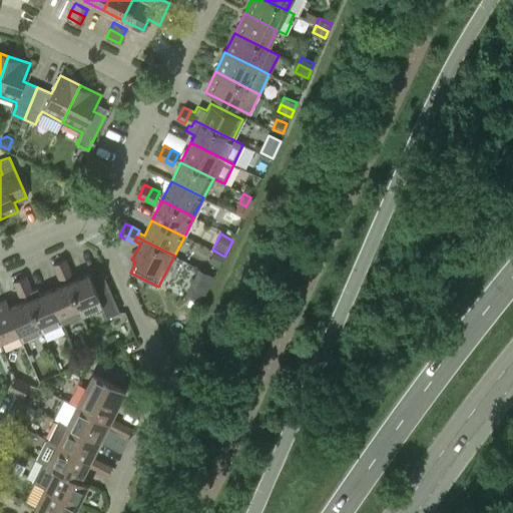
[(218,268),(223,257),(213,251),(207,263),(218,268)]
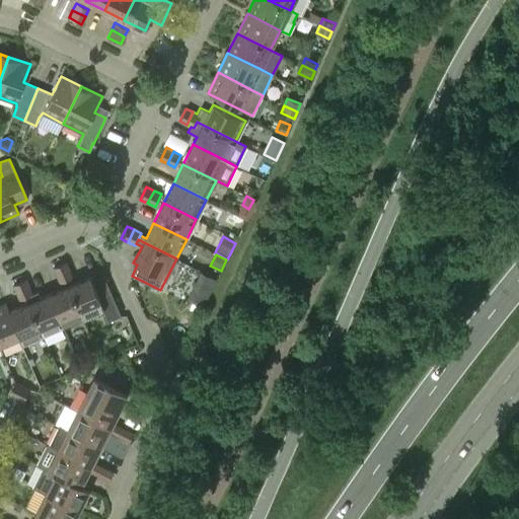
[(56,276),(69,270),(66,263),(53,268),(56,276)]
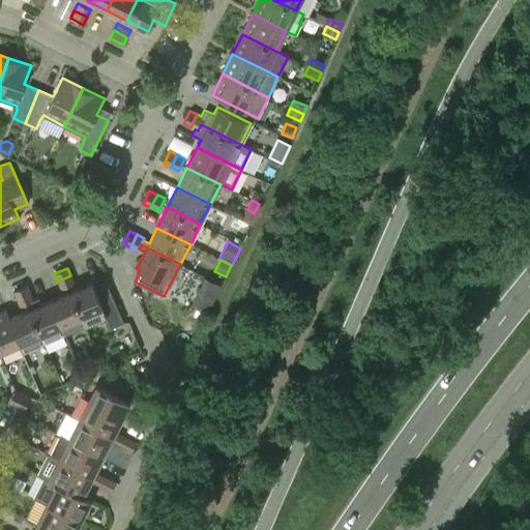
[(70,275),(57,282),(60,289),(74,283),(70,275)]
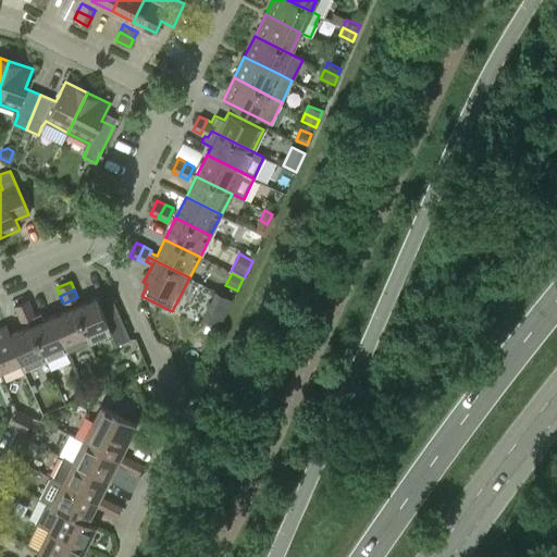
[(220,327),(232,298),(215,292),(203,321),(220,327)]
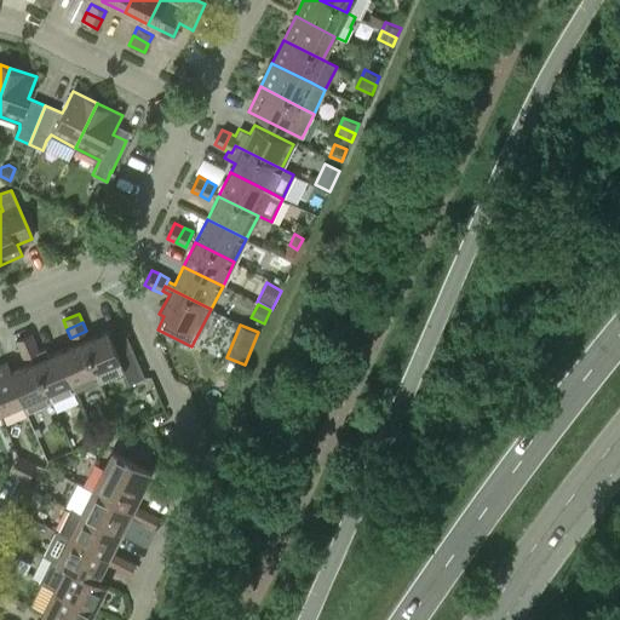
[(99,382),(122,371),(128,384),(144,378),(122,328),(109,334),(107,331),(81,342),(99,382)]
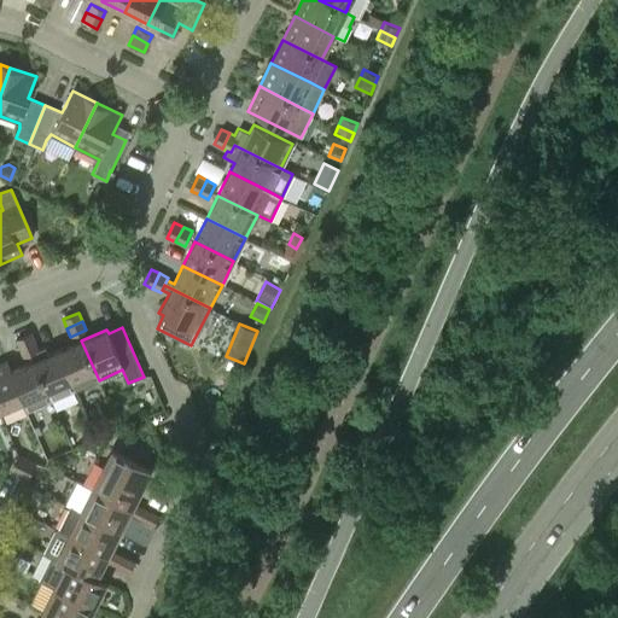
[(15,339),(19,349),(34,342),(30,333),(15,339)]
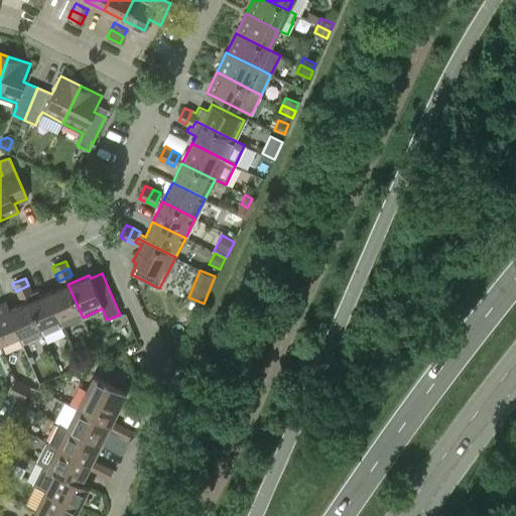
[(68,284),(48,292),(62,326),(83,317),(68,284)]
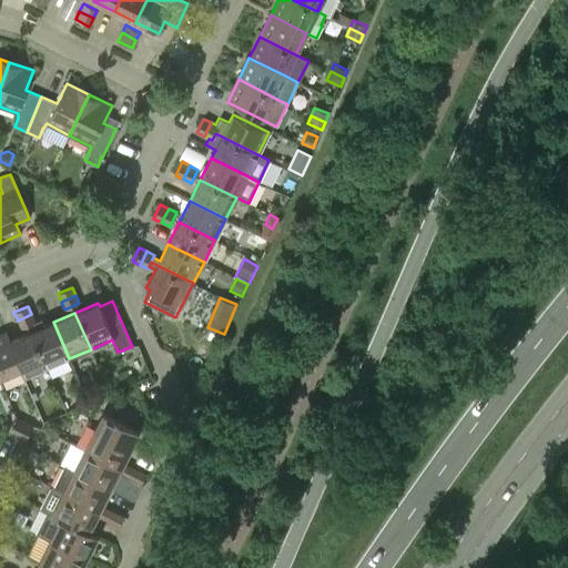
[(28,325),(31,332),(47,368),(69,358),(53,322),(41,327),(39,321),(36,323),(28,325)]
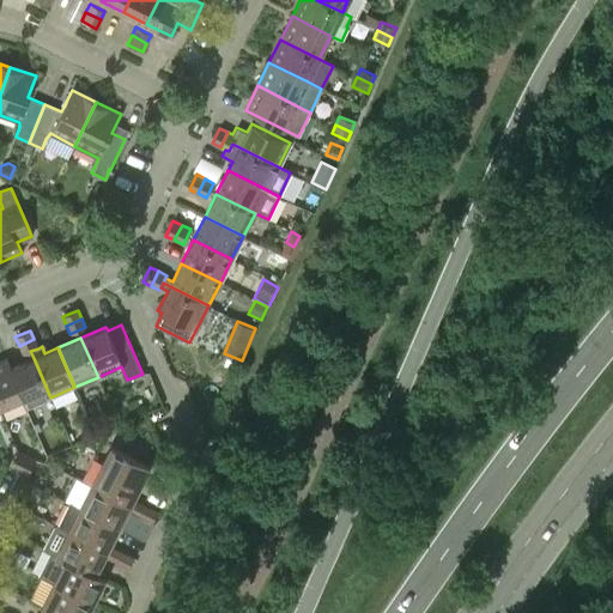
[(0,407),(22,399),(23,398),(10,368),(11,368),(7,358),(0,360),(0,407)]
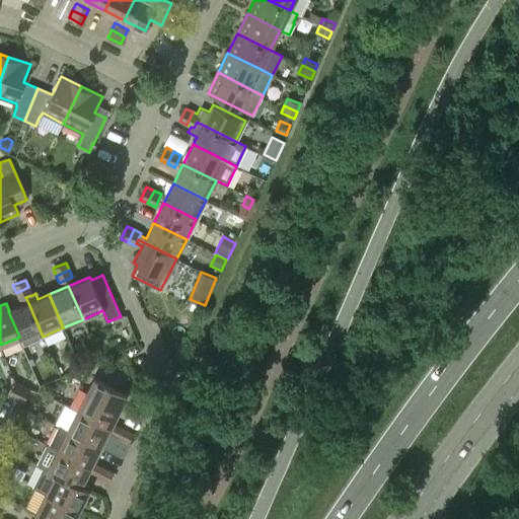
[(21,346),(43,337),(28,303),(9,311),(8,311),(19,337),(18,338),(21,346)]
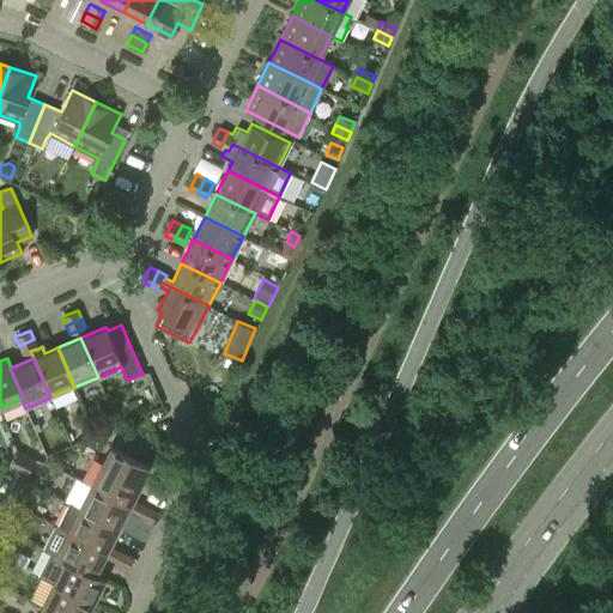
[(141,480),(140,480),(149,465),(111,447),(104,462),(103,461),(91,485),(129,505),(132,501),(141,480)]
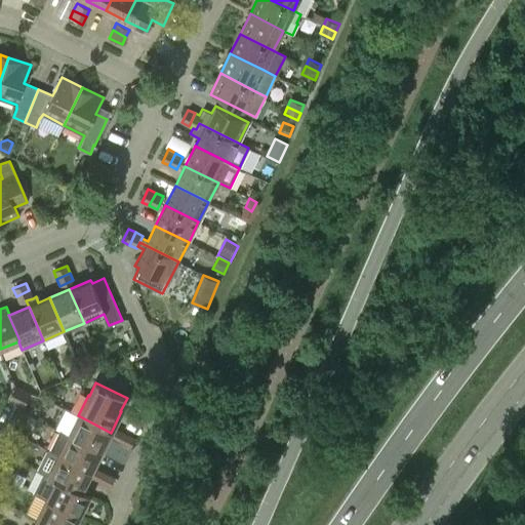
[(8,399),(15,403),(22,390),(14,387),(8,399)]
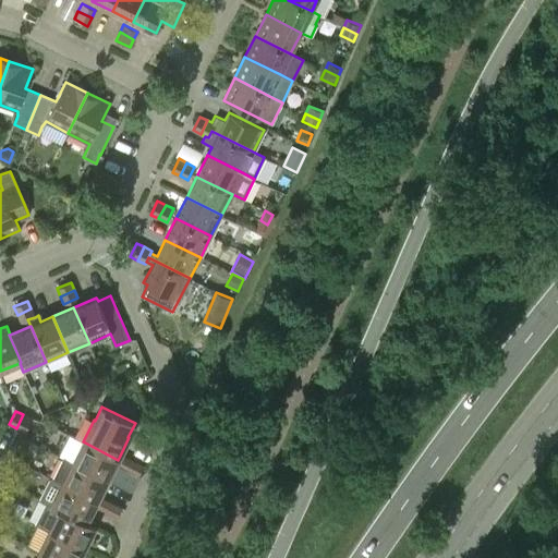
[(32,419),(23,414),(16,428),(24,432),(32,419)]
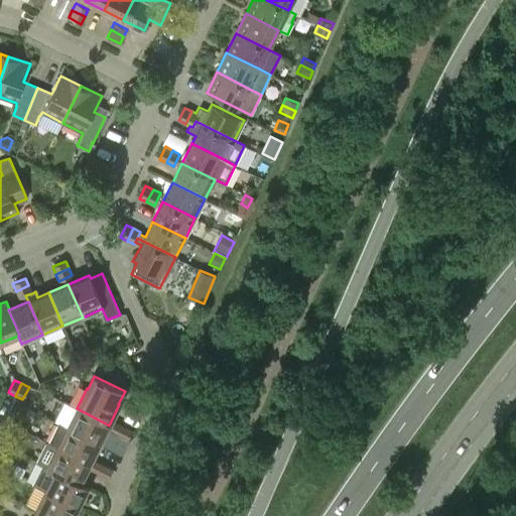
[(122,426),(111,421),(109,425),(77,408),(67,428),(99,444),(107,429),(118,434),(122,426)]
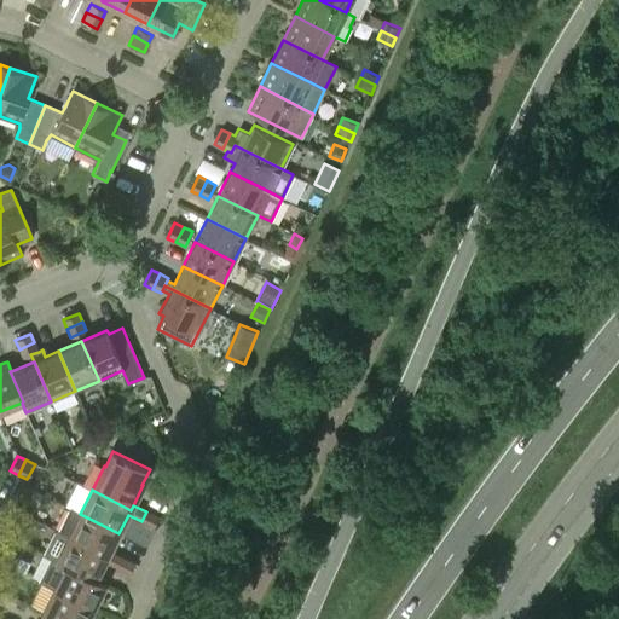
[(117,567),(122,557),(110,551),(119,533),(80,514),(69,508),(57,531),(108,556),(105,561),(117,567)]
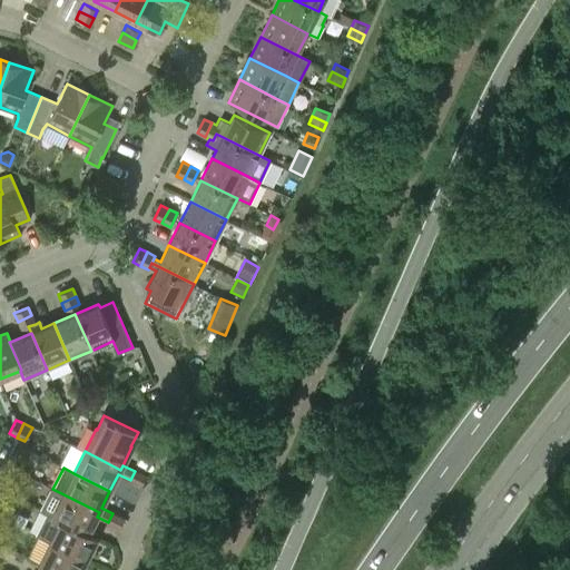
[(135,471),(130,480),(141,485),(146,477),(135,471)]
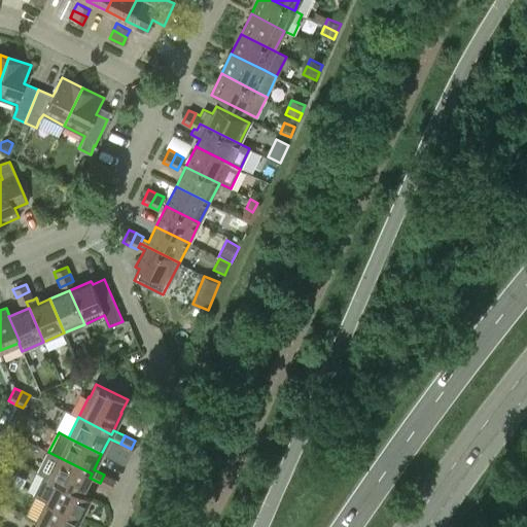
[(81,494),(81,493),(90,478),(92,473),(48,452),(46,451),(36,471),(42,475),(48,477),(47,478),(56,482),(56,481),(81,494)]
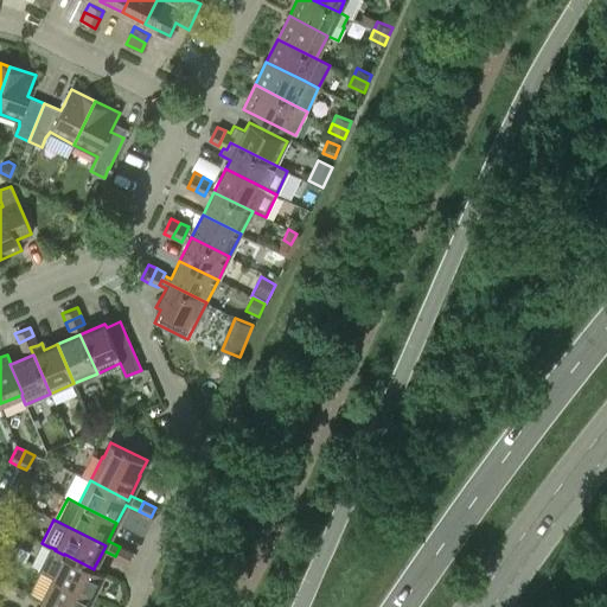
[(1,551),(11,556),(18,543),(8,538),(1,551)]
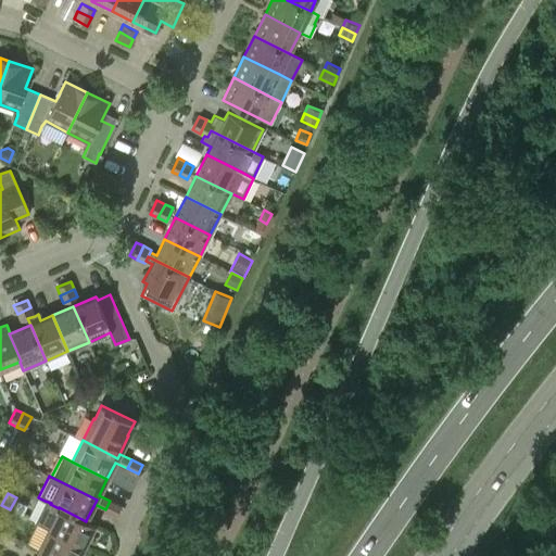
[(95,525),(86,520),(86,521),(59,507),(59,508),(50,504),(51,503),(45,501),(34,521),(49,529),(84,546),(95,525)]
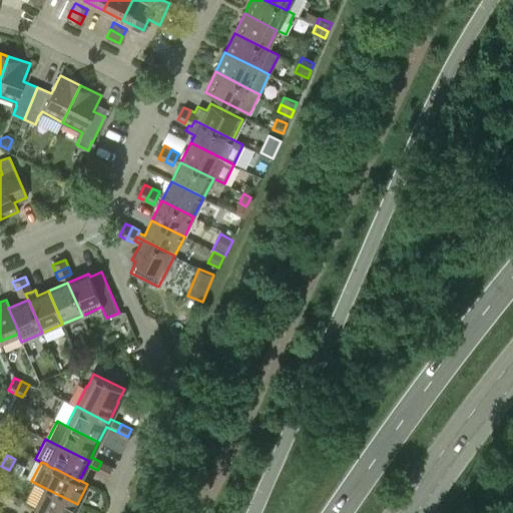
[(101,462),(97,470),(108,476),(112,468),(101,462)]
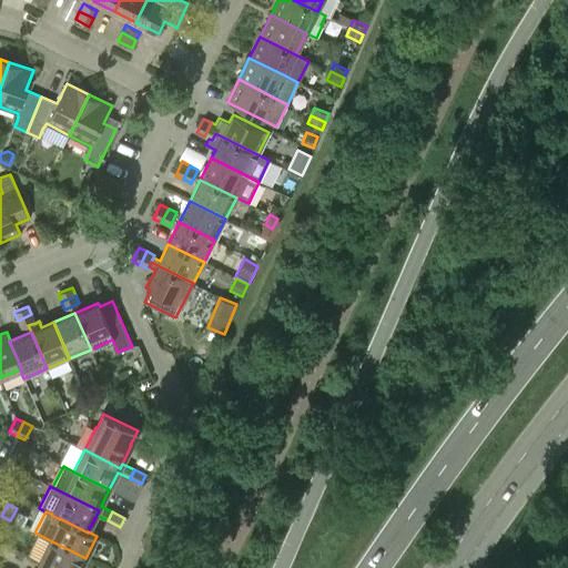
[(10,520),(1,516),(0,518),(0,529),(4,531),(10,520)]
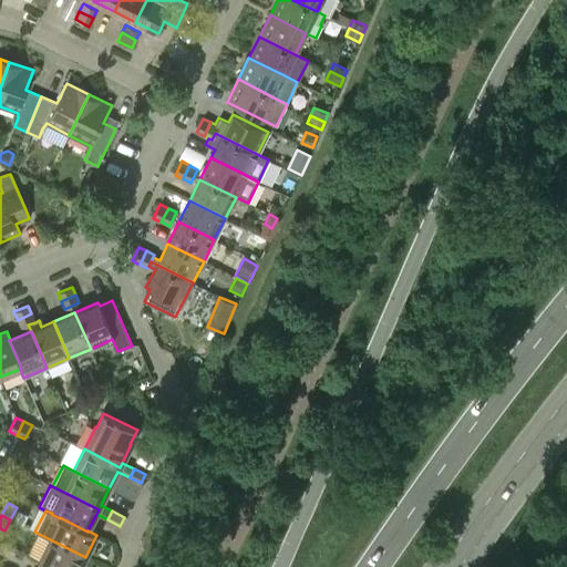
[(39,560),(51,566),(80,566),(85,557),(50,539),(39,560)]
